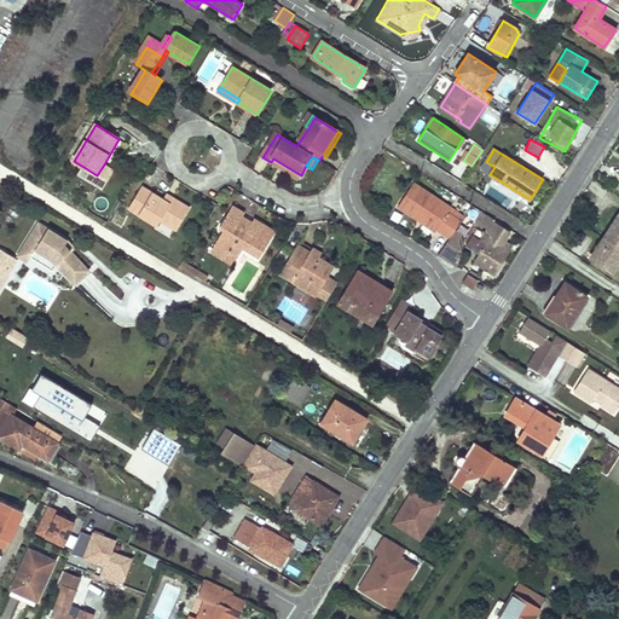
[(301,175),(273,158),(271,162),(299,179),(301,175)]
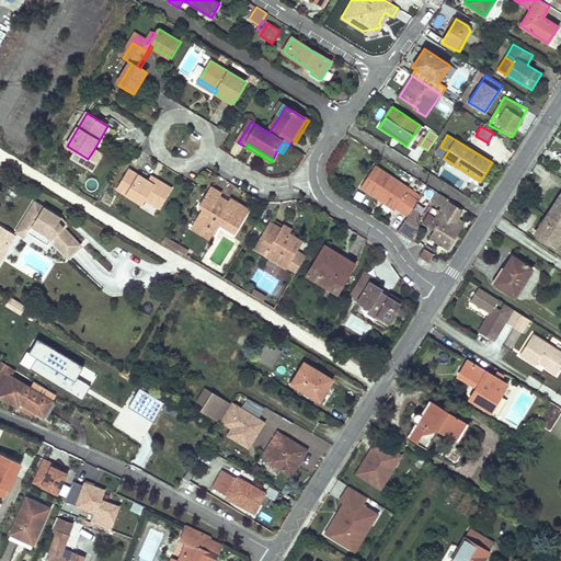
[(88,159),(76,151),(71,159),(92,172),(103,155),(94,149),(88,159)]
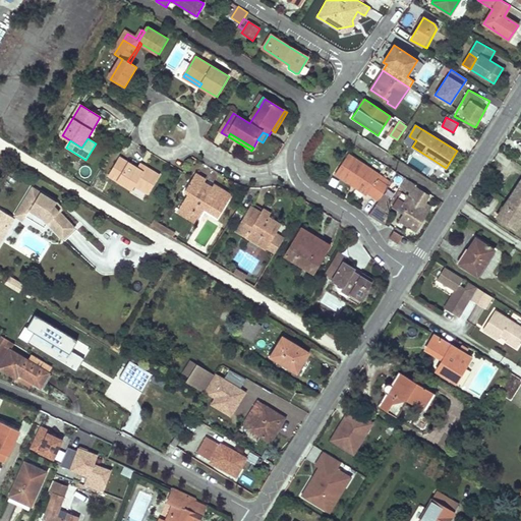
[(380,199),(383,194),(389,186),(382,182),(377,179),(380,175),(349,155),(336,175),(366,194),(367,192),(380,199)]
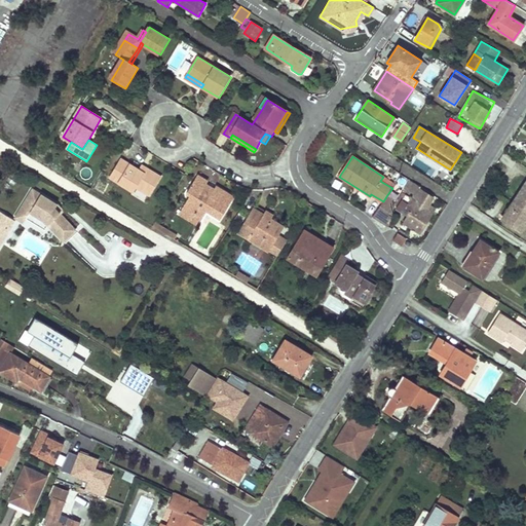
[(122,159),(111,179),(134,193),(137,187),(151,196),(162,177),(149,168),(146,174),(141,171),(122,159)]
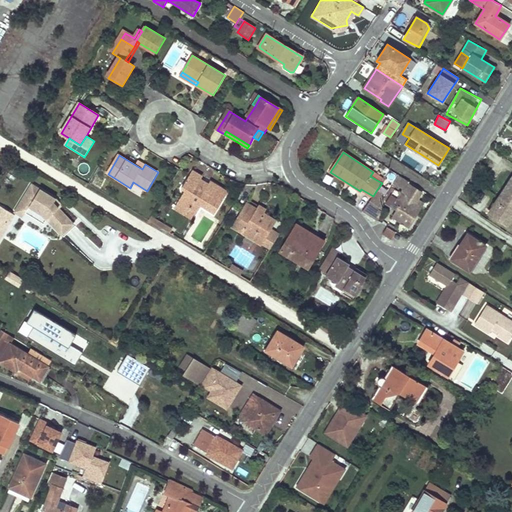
[(212,182),(209,186),(207,189),(200,184),(201,181),(204,177),(194,171),(183,188),(189,191),(189,196),(183,197),(175,209),(185,215),(189,208),(198,213),(203,206),(216,214),(229,193),(212,182)]
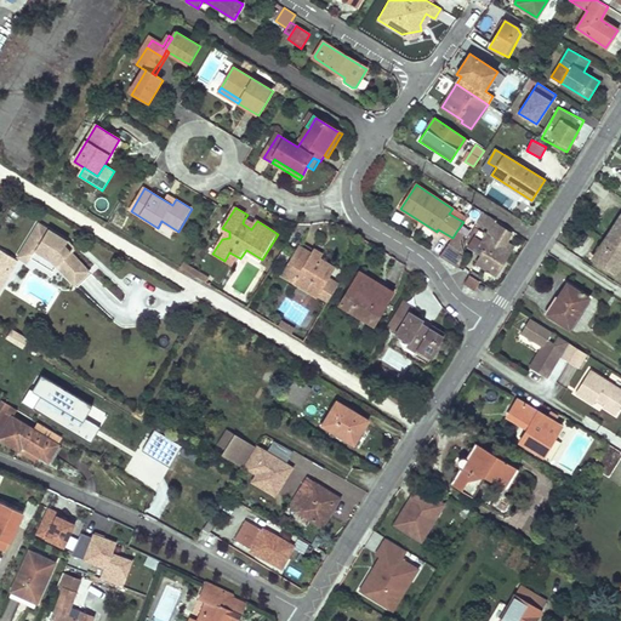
[(486,214),(479,224),(482,226),(490,231),(494,223),(496,221),(486,214)]
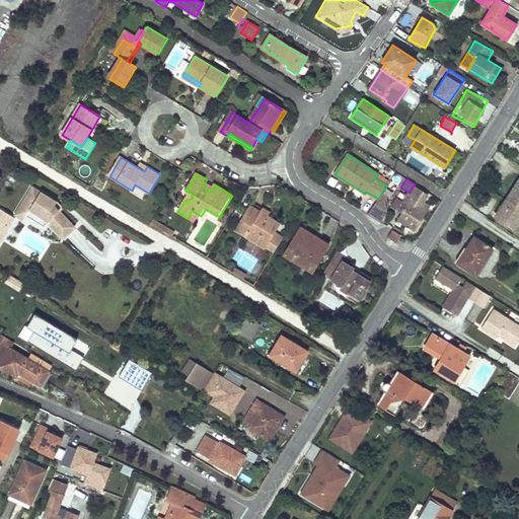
[(518,184),(517,183),(496,216),(513,228),(518,219),(518,184)]
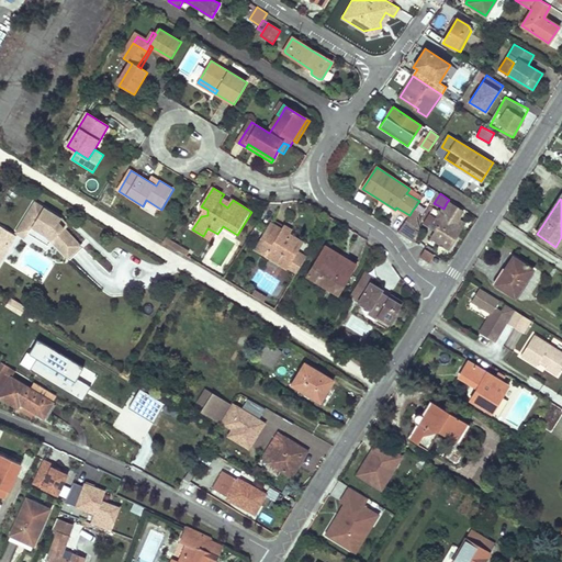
[(439,226),(431,237),(437,243),(448,250),(461,227),(459,225),(456,223),(458,218),(462,212),(447,202),(444,209),(436,204),(427,217),(439,226)]
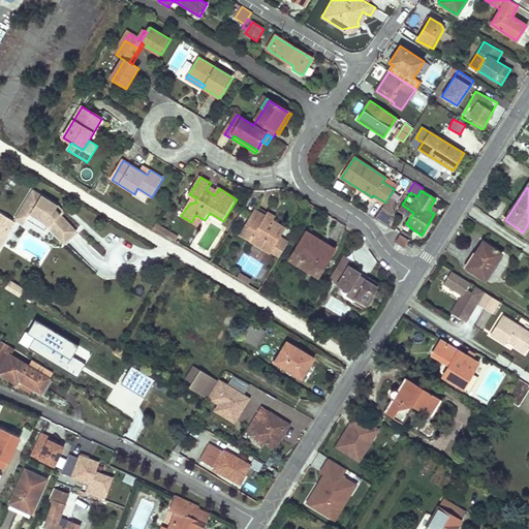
[(56,206),(31,191),(20,211),(28,216),(30,214),(42,222),(48,227),(63,243),(75,231),(59,215),(54,210),(56,206)]
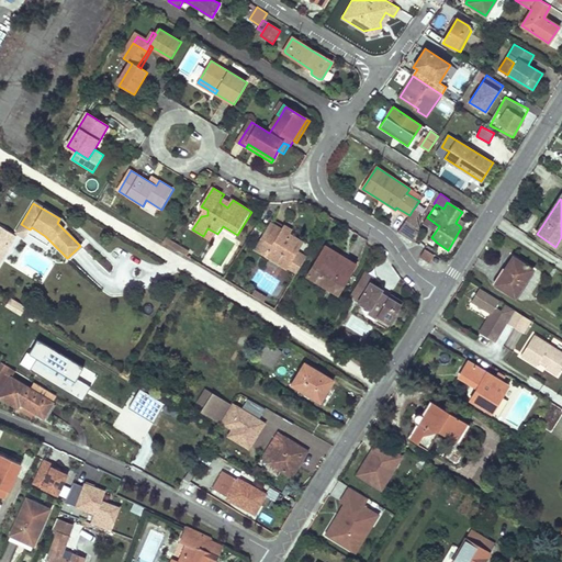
[(409,215),(398,232),(414,242),(419,233),(414,229),(417,225),(416,217),(418,213),(413,210),(409,215)]
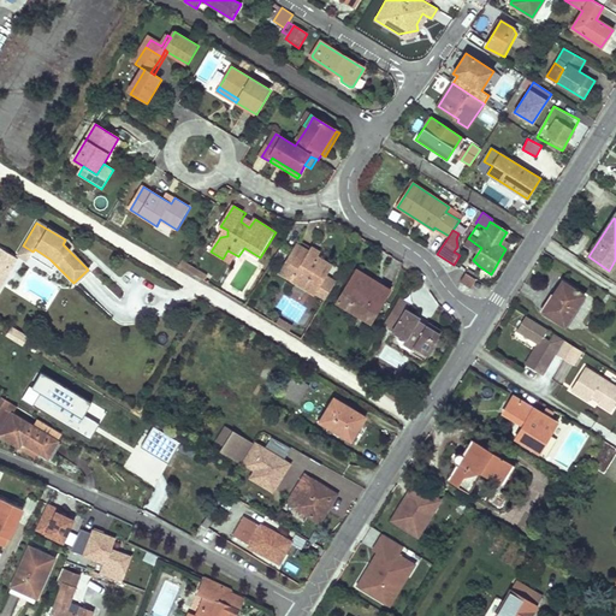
[(72,248),(65,240),(63,244),(69,250),(72,248)]
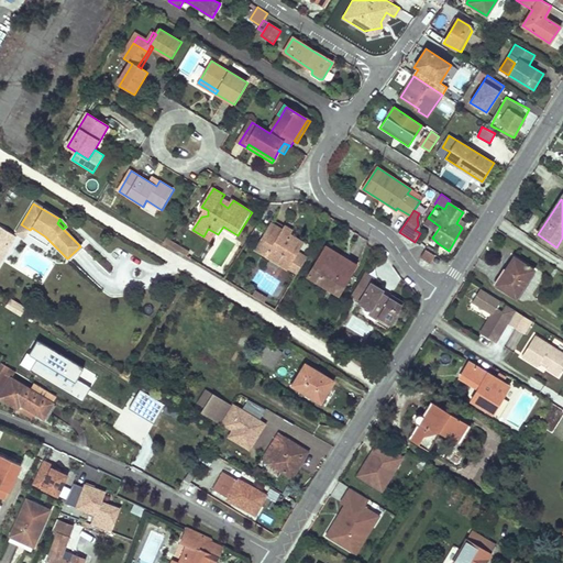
[(277,222),(275,225),(290,234),(294,230),(287,227),(286,228),(277,222)]
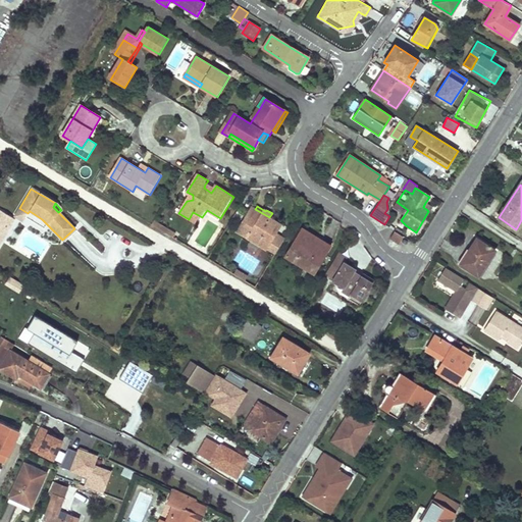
[(275,255),(284,241),(276,236),(282,225),(269,217),(255,209),(253,207),(248,216),(251,217),(243,229),(251,235),(249,239),(275,255)]
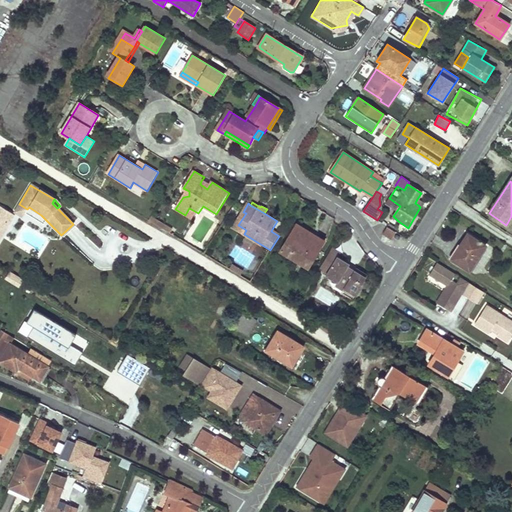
[(27,209),(19,204),(14,213),(22,218),(25,214),(43,225),(46,220),(41,215),(29,207),(27,209)]
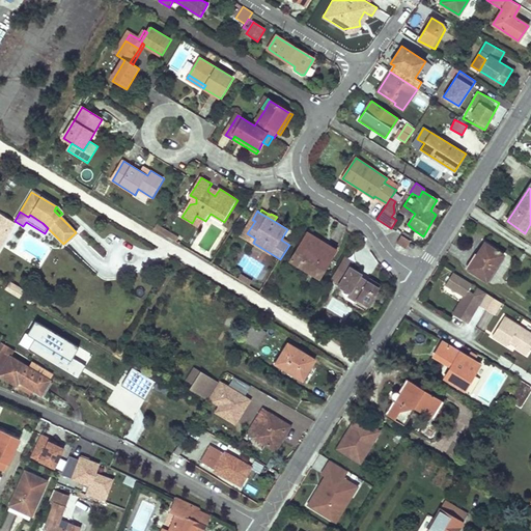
[(0,215),(0,235),(4,229),(8,232),(14,223),(0,215)]
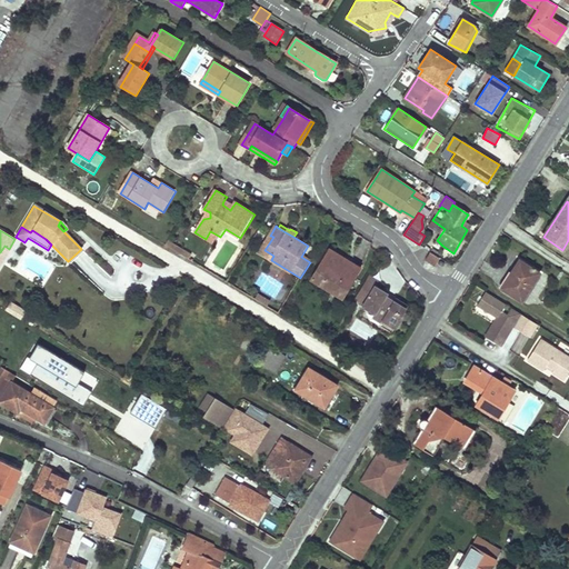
[(210,231),(206,239),(216,245),(220,237),(210,231)]
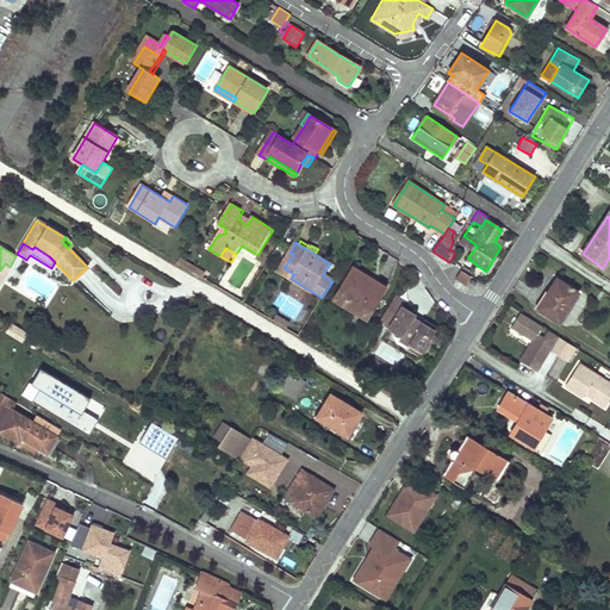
[(293,254),(290,253),(278,271),(291,279),(293,274),(284,268),(293,254)]
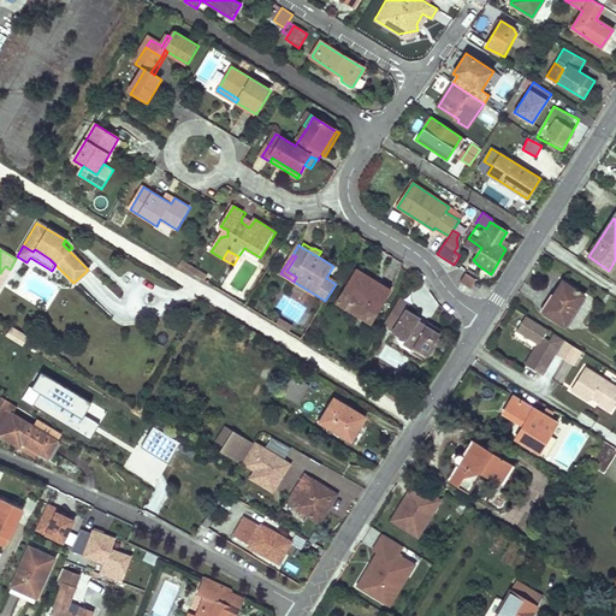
[(365,311),(375,317),(389,295),(374,286),(377,283),(359,271),(339,302),(361,317),(365,311)]
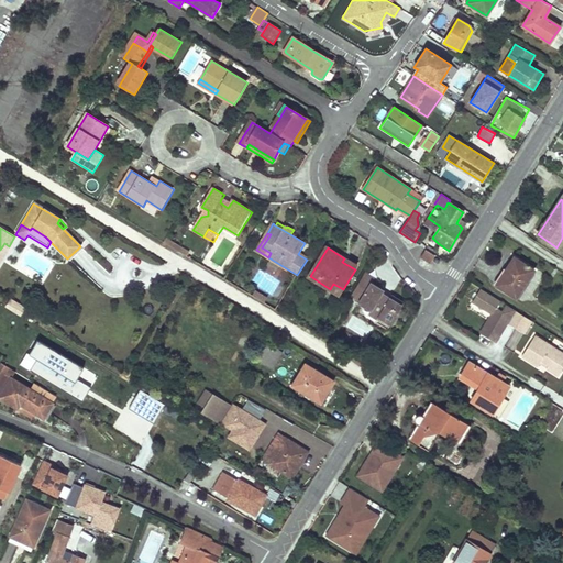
[(424,251),(420,257),(429,263),(433,256),(424,251)]
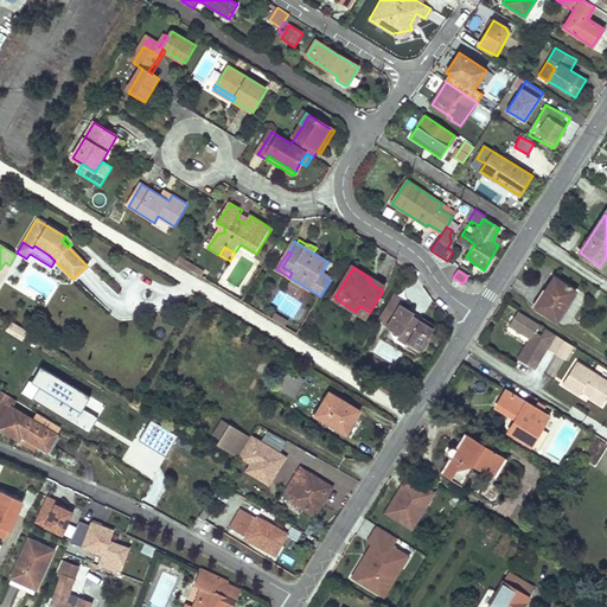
[(548,292),(537,308),(557,321),(576,292),(555,278),(547,291),(548,292)]
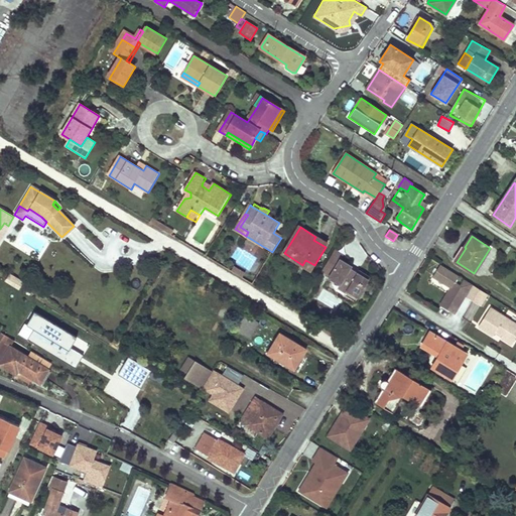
[(315,237),(313,240),(326,247),(328,244),(315,237)]
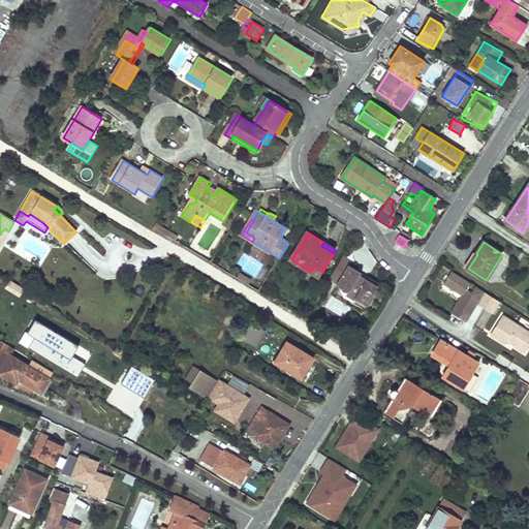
[(343,257),(332,276),(338,281),(348,265),(350,266),(351,262),(343,257)]
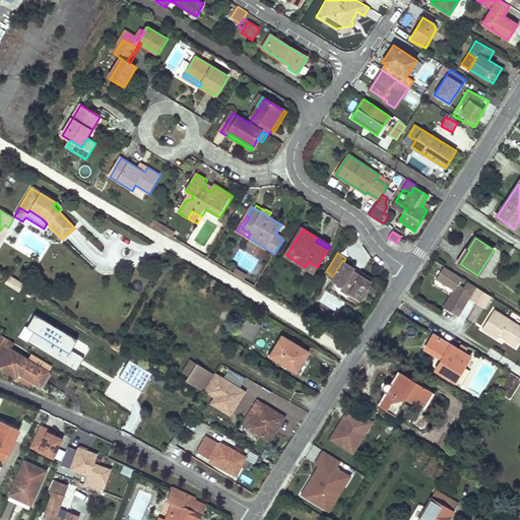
[(348,294),(359,301),(373,278),(362,271),(360,274),(352,269),(354,267),(344,261),(342,260),(332,276),(344,283),(346,280),(353,284),(348,294)]
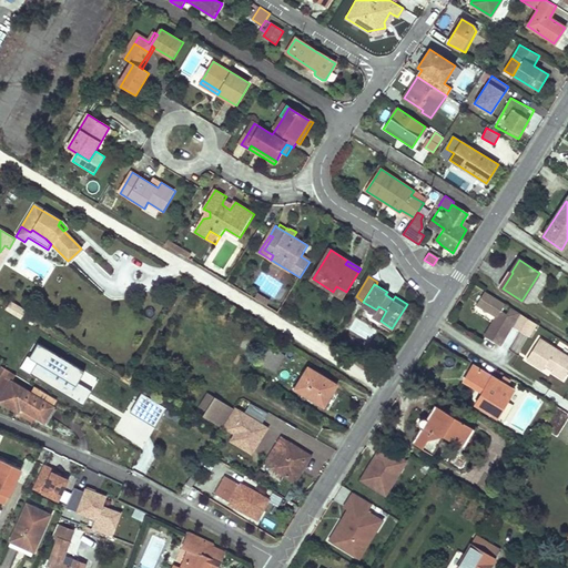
[(336,286),(333,292),(343,297),(346,292),(336,286)]
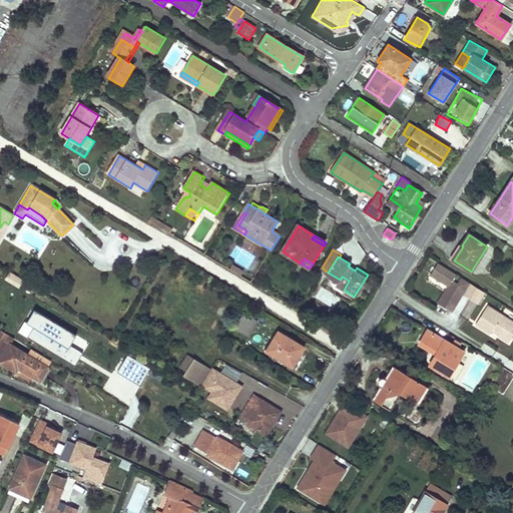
[(477,289),(439,264),(431,276),(449,287),(438,304),(452,313),(463,295),(471,300),(477,289)]
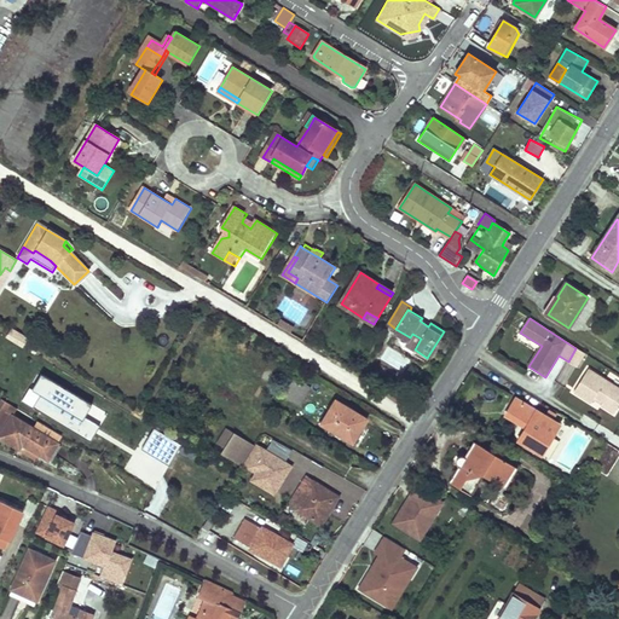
[(283,320),(279,327),(283,329),(290,333),(294,327),(283,320)]
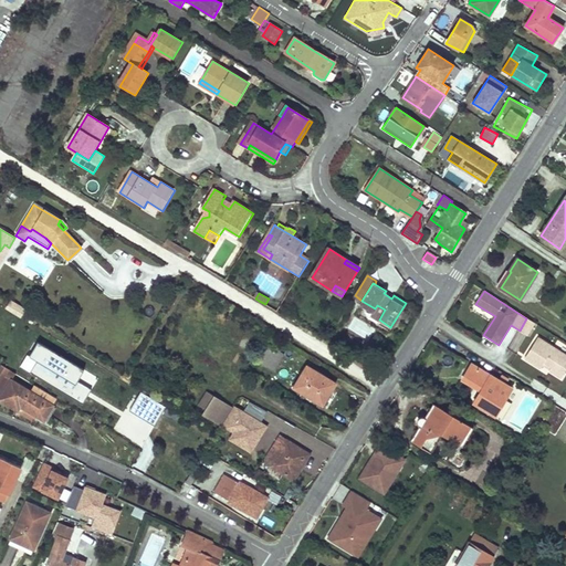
[(375,308),(362,301),(355,313),(387,333),(390,327),(379,320),(385,310),(377,305),(375,308)]
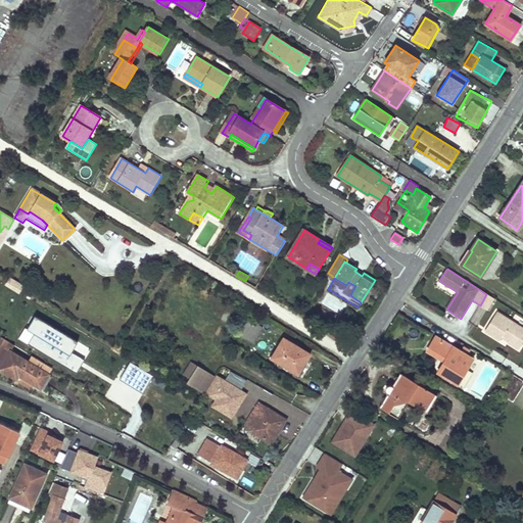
[(9,289),(13,282),(7,279),(3,285),(9,289)]
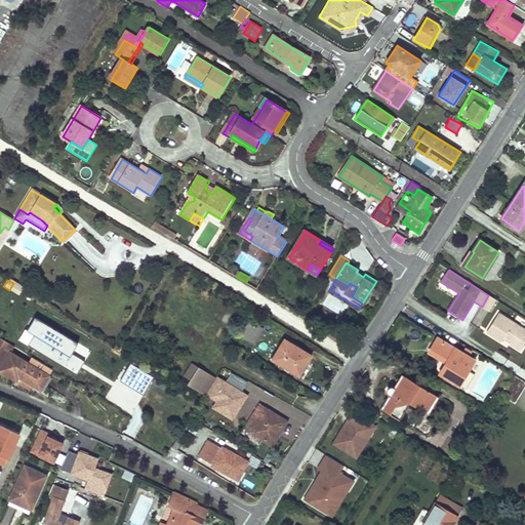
[(21,290),(22,288),(13,283),(9,290),(13,292),(15,288),(21,290)]
